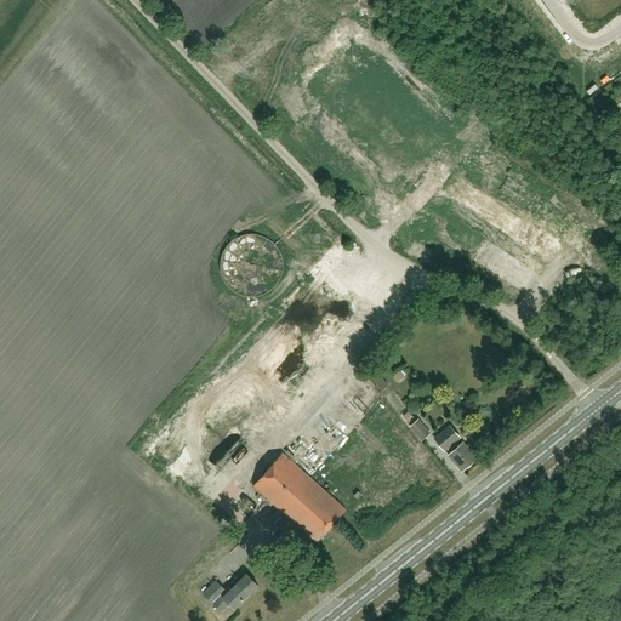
[(620,120),(616,115),(610,121),(620,135),(620,120)]
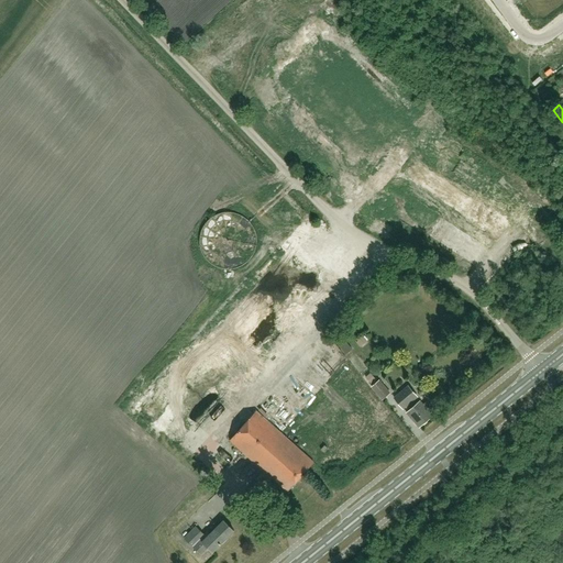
[(431,196),(435,191),(421,178),(417,183),(431,196)]
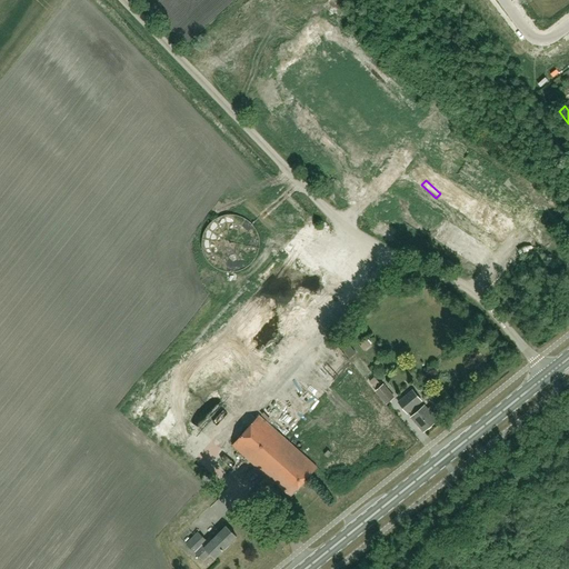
[(333,293),(323,298),(328,308),(338,303),(333,293)]
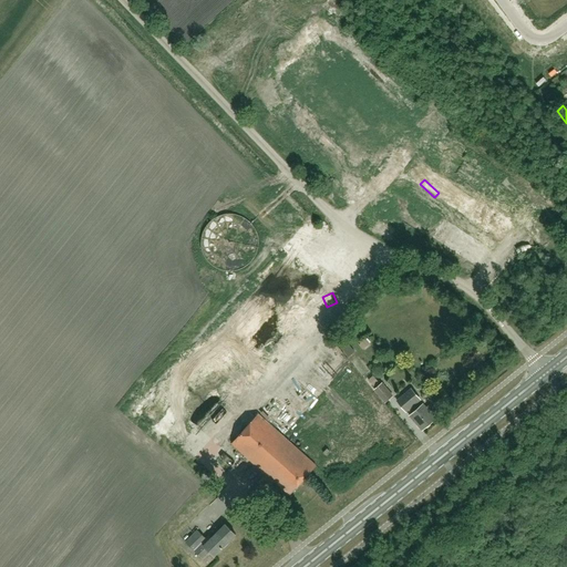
[(312,319),(321,313),(318,308),(309,313),(312,319)]
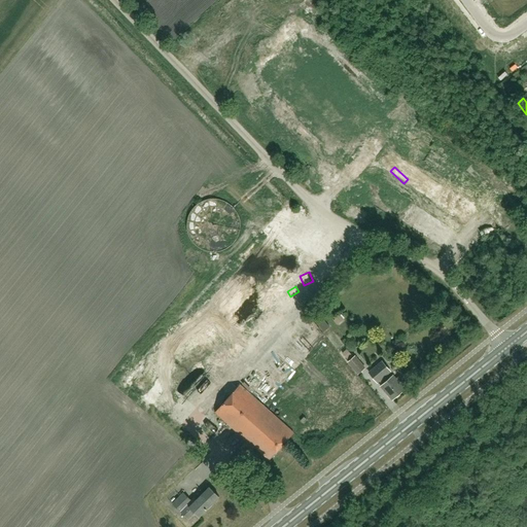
[(227,296),(222,307),(227,310),(234,300),(227,296)]
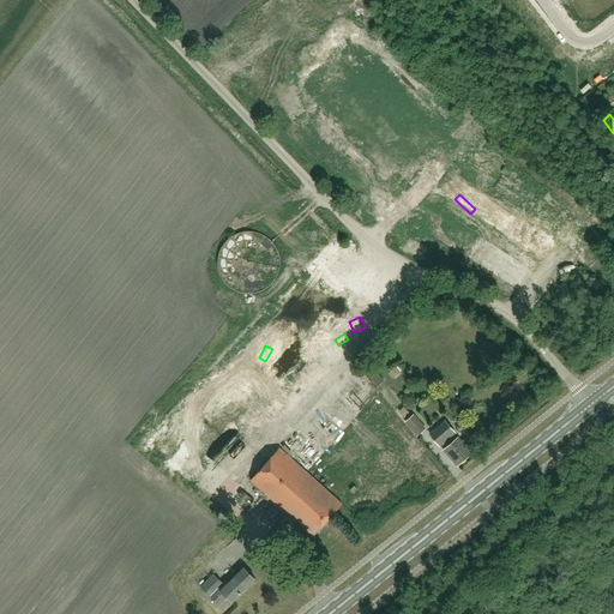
[(416,437),(425,429),(413,415),(405,422),(416,437)]
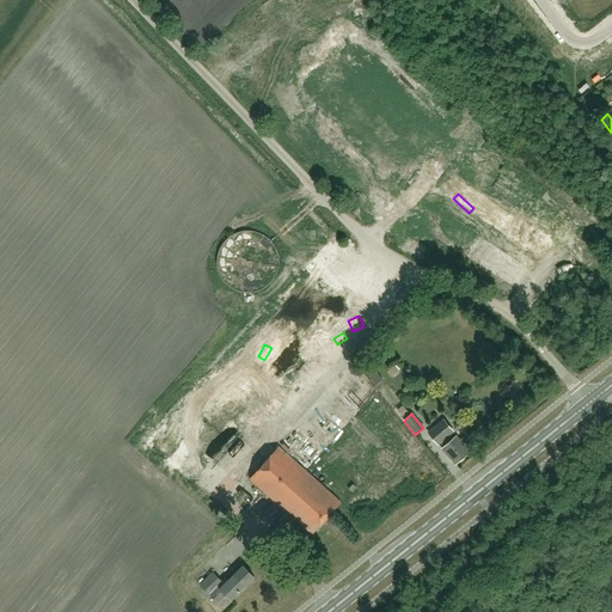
[(469,442),(465,438),(464,438),(459,441),(456,436),(452,440),(448,436),(453,432),(444,421),(428,433),(438,445),(441,441),(446,446),(442,448),(456,465),(470,452),(465,447),(469,444),(469,442)]
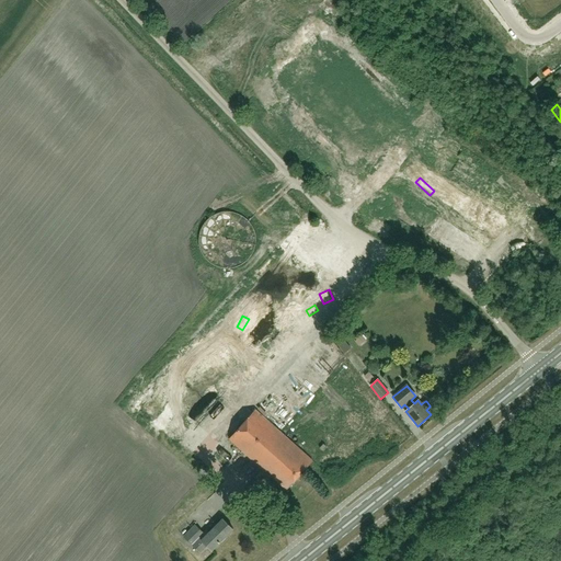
[(286,490),(312,460),(255,410),(229,439),(286,490)]
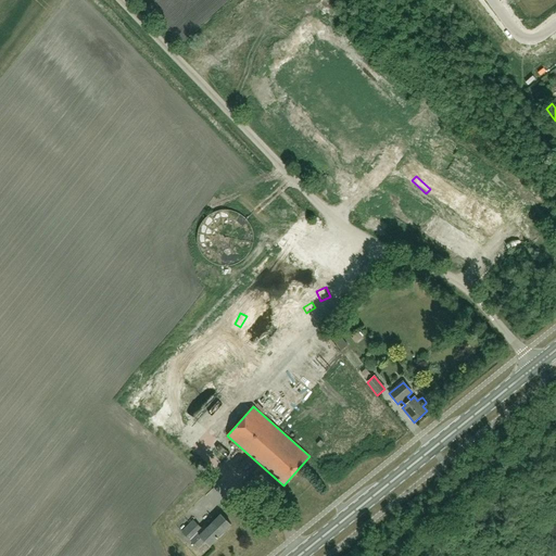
[(193,521),(182,532),(199,548),(205,542),(210,546),(224,532),(230,525),(220,514),(213,521),(206,528),(204,526),(201,529),(193,521)]
